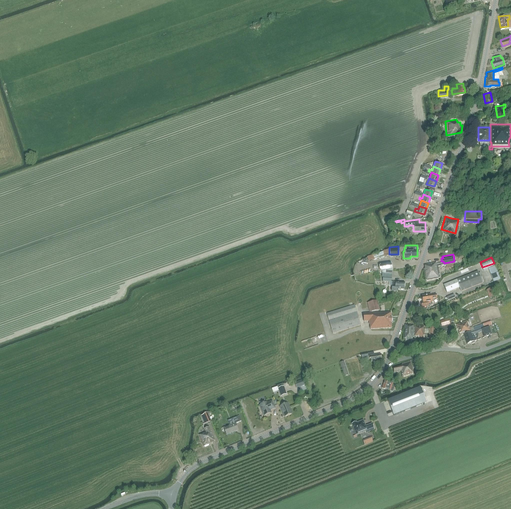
[(425,278),(439,275),(436,260),(423,263),(424,267),(423,267),(425,278)]
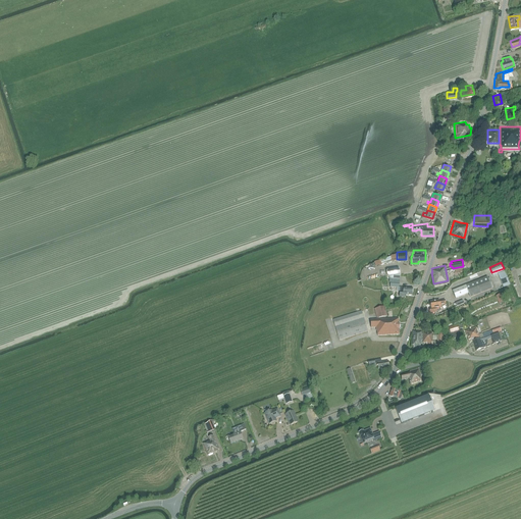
[(497,271),(502,284),(510,282),(504,268),(497,271)]
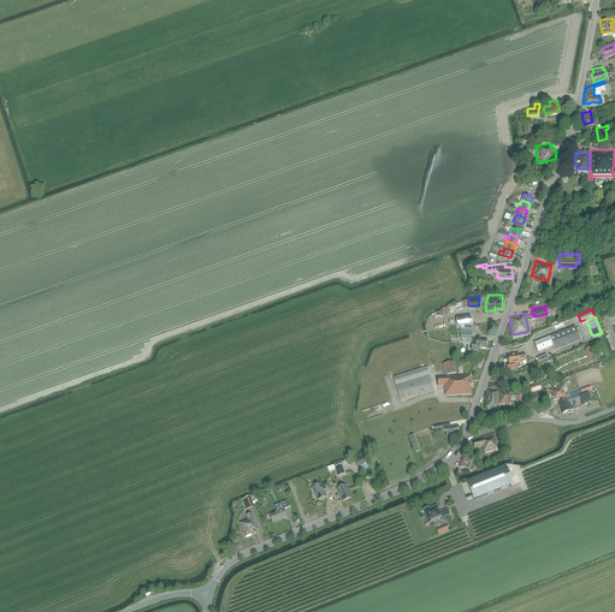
[(571,342),(580,338),(574,324),(542,337),(533,339),(537,349),(551,343),(554,348),(559,346),(571,342)]
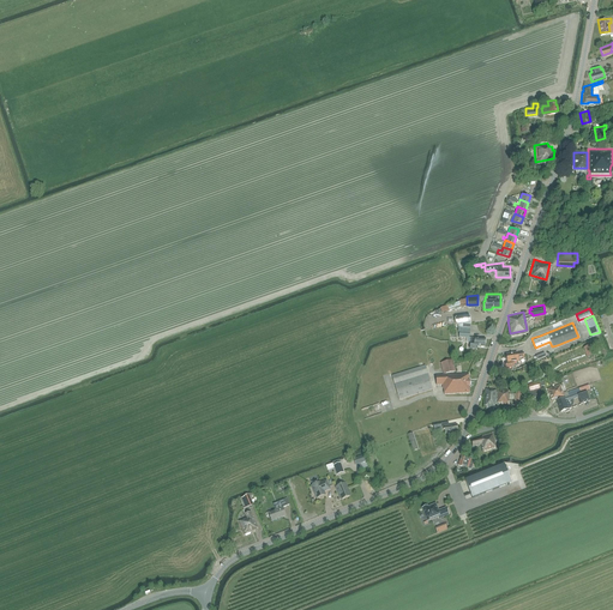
[(458,334),(467,336),(468,336),(468,334),(469,326),(460,325),(458,334)]
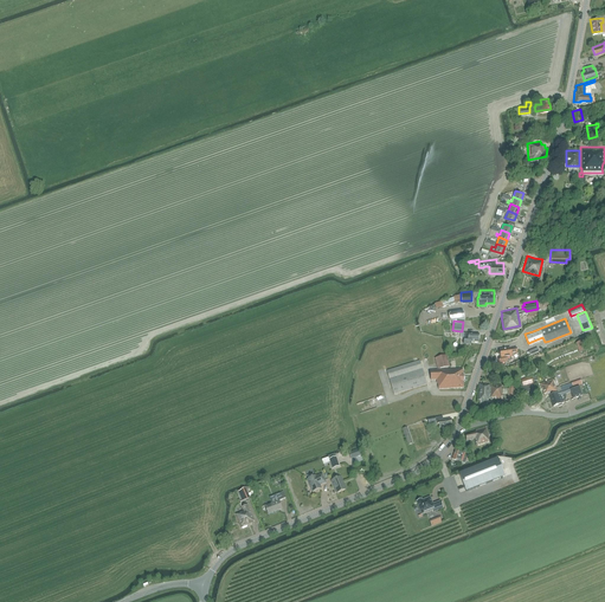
[(470,340),(477,340),(477,331),(463,330),(463,342),(470,342),(470,340)]
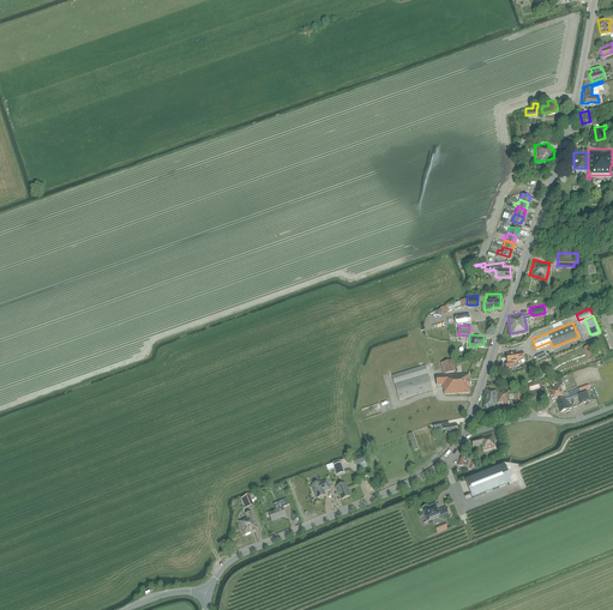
[(588,343),(582,345),(586,355),(593,352),(588,343)]
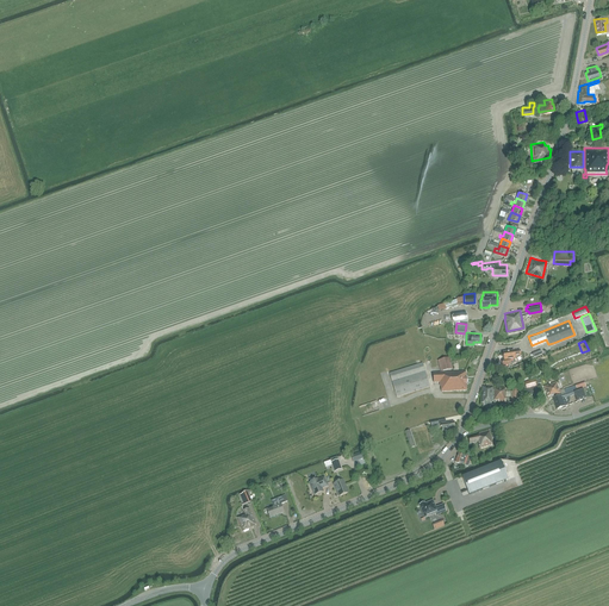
[(520,353),(519,348),(513,349),(513,348),(502,349),(503,357),(502,357),(501,358),(502,361),(503,362),(509,361),(509,357),(514,356),(513,354),(520,353)]
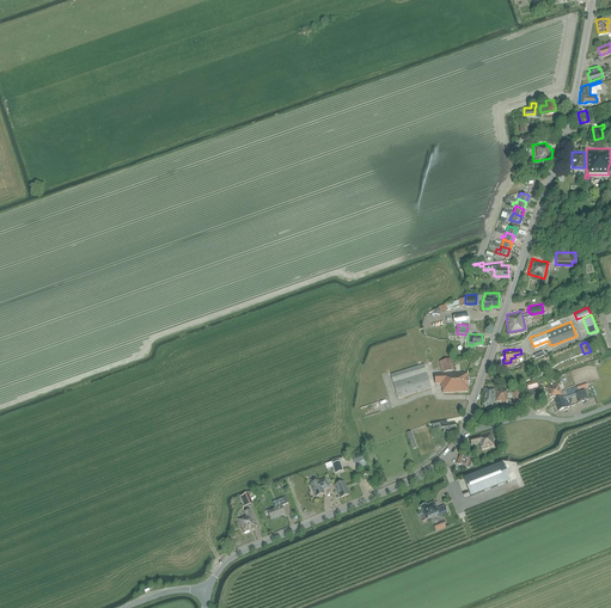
[(438,358),(439,364),(440,372),(433,372),(434,381),(440,381),(440,385),(441,385),(441,390),(468,390),(466,370),(453,370),(451,356),(448,356),(447,351),(444,351),(445,357),(438,358)]
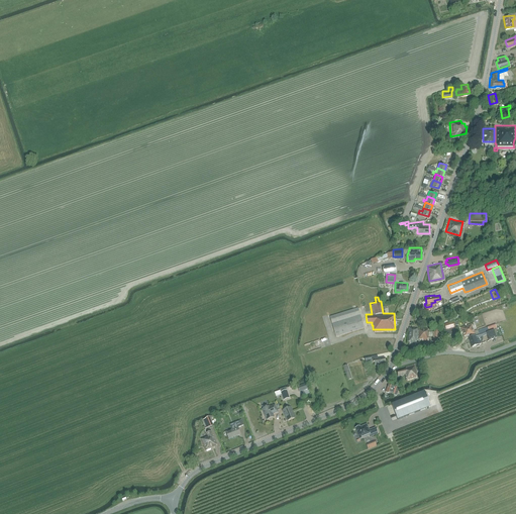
[(356,305),(328,314),(335,334),(363,326),(356,305)]
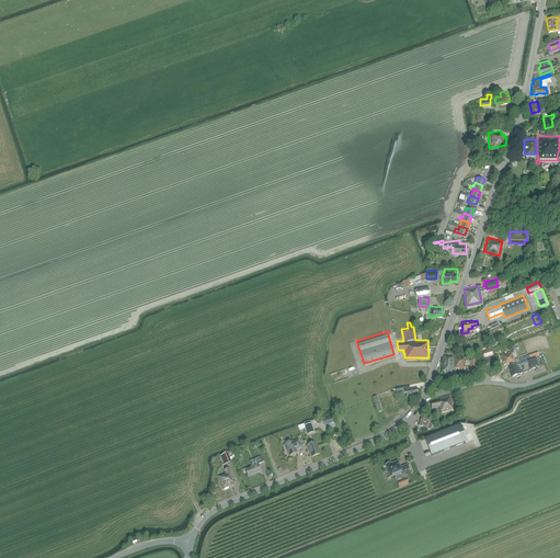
[(537,353),(536,350),(532,351),(527,353),(517,356),(517,355),(514,356),(511,349),(502,353),(499,353),(502,363),(506,362),(507,364),(537,353)]
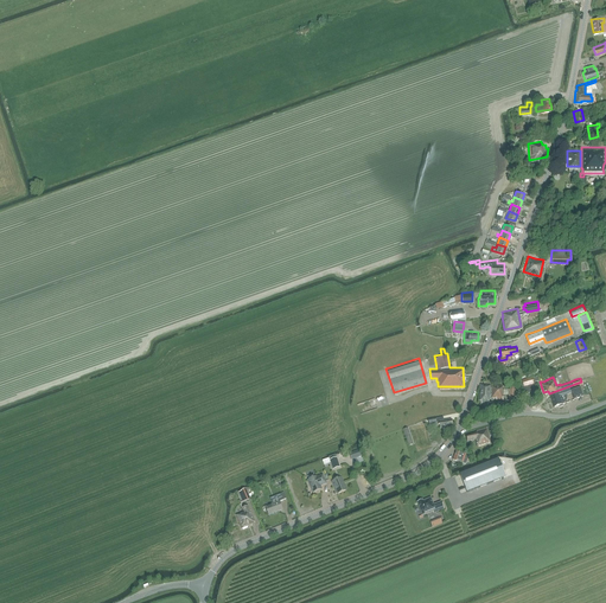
[(490,393),(490,384),(489,384),(489,383),(479,383),(479,395),(478,398),(489,399),(489,393),(490,393)]
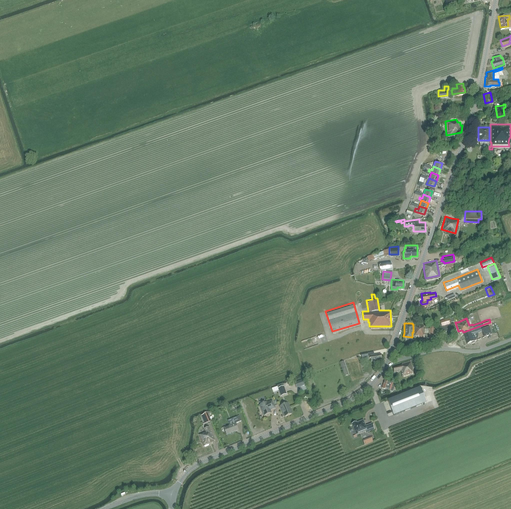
[(413,332),(413,334),(417,334),(417,335),(423,335),(423,327),(423,323),(413,323),(413,324),(413,332)]
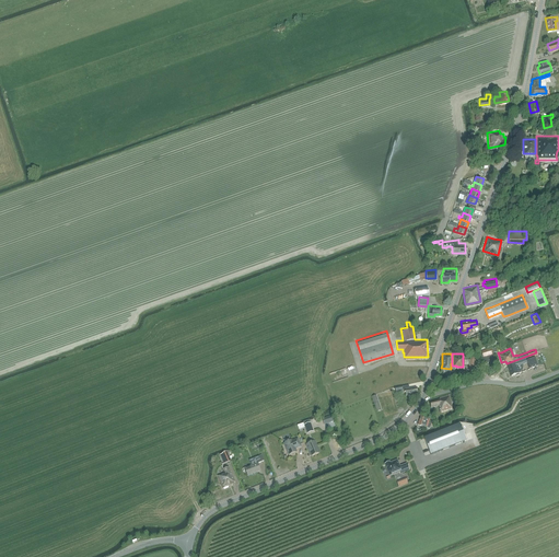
[(534,355),(525,358),(526,360),(528,366),(537,362),(534,355)]
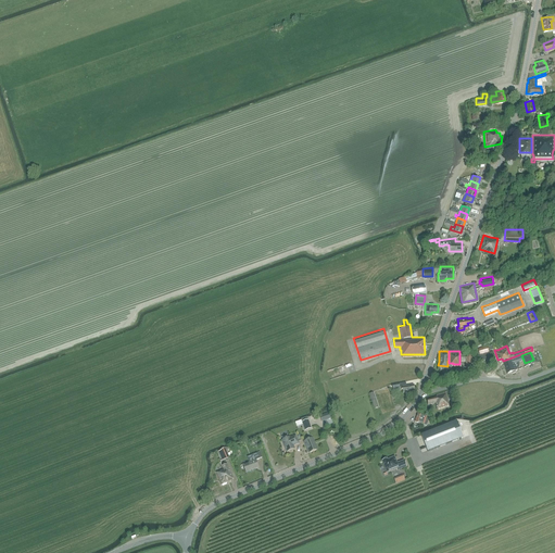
[(515,367),(513,361),(522,357),(521,355),(521,354),(503,361),(506,371),(509,369),(511,371),(514,369),(514,367),(515,367)]
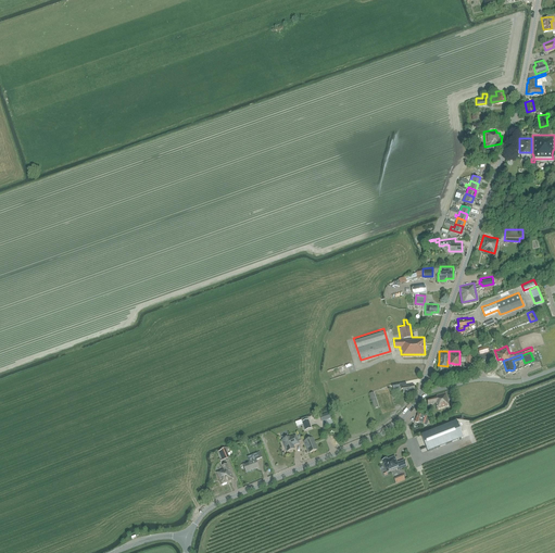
[(405,379),(404,379),(391,381),(392,386),(392,388),(399,387),(399,385),(401,385),(402,390),(414,388),(413,381),(405,382),(405,379)]
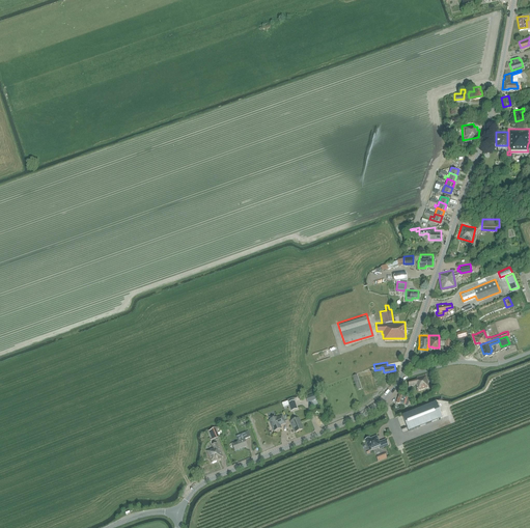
[(426,382),(427,381),(425,371),(415,374),(416,377),(407,379),(408,385),(415,383),(416,388),(427,385),(426,382)]
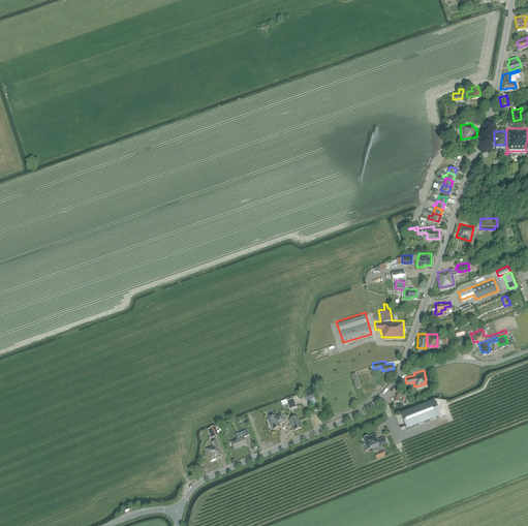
[(355,385),(360,384),(354,371),(350,372),(355,385)]
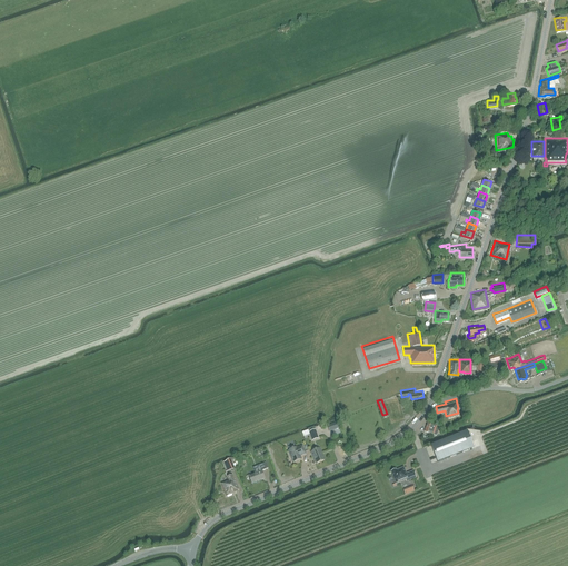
[(326,423),(328,429),(338,426),(336,419),(326,423)]
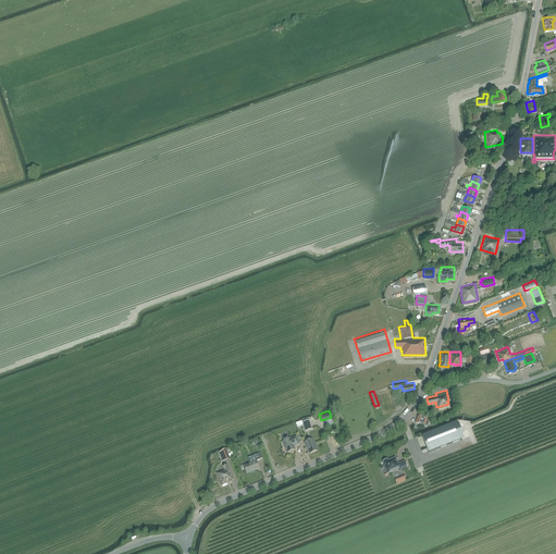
[(417,413),(415,420),(423,422),(425,423),(429,416),(427,415),(417,413)]
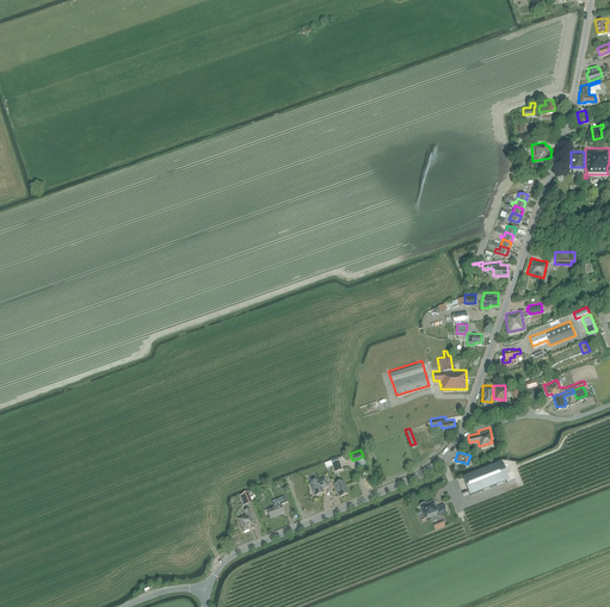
[(500,459),(462,475),(469,493),(507,477),(500,459)]
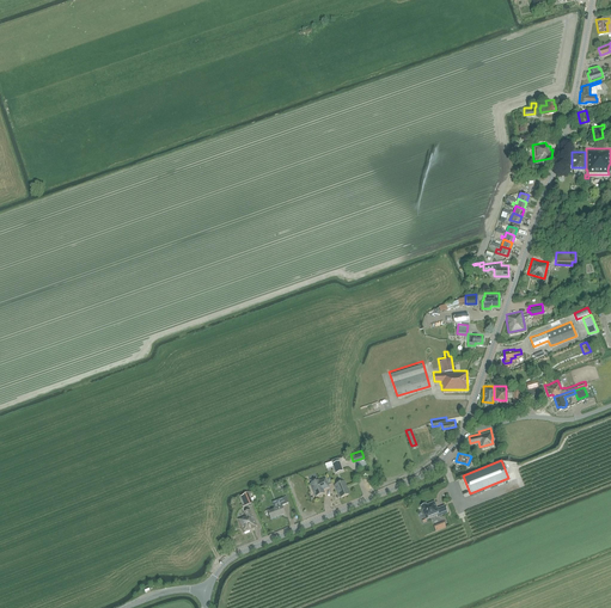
[(315,493),(323,490),(322,486),(328,484),(324,476),(318,478),(310,480),(315,493)]
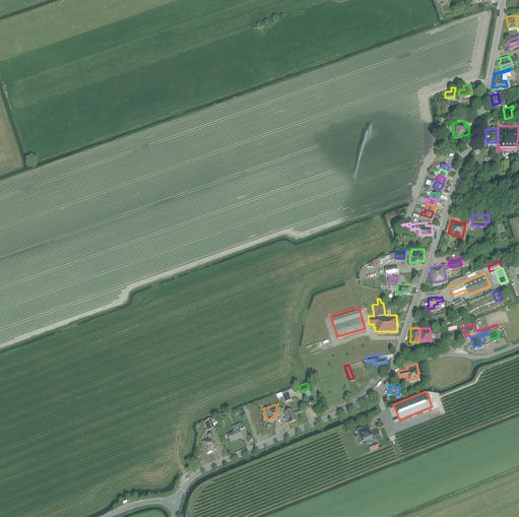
[(296,417),(292,406),(283,410),(287,421),(296,417)]
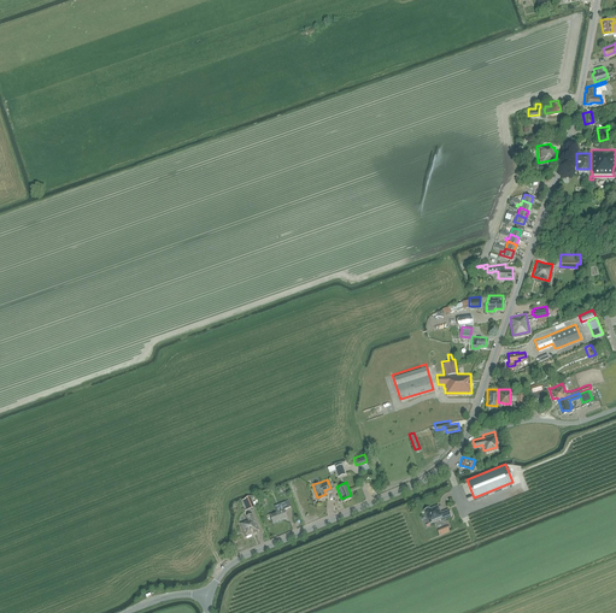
[(248,507),(253,505),(248,494),(244,495),(244,496),(241,497),(246,507),(248,506),(248,507)]
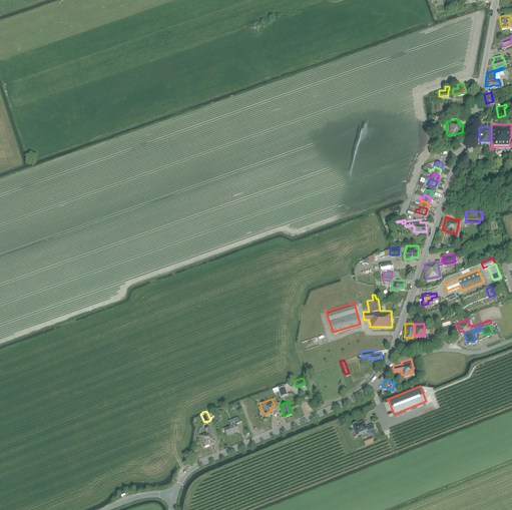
[(231,422),(223,426),(225,433),(237,429),(234,422),(238,420),(236,415),(229,417),(231,422)]
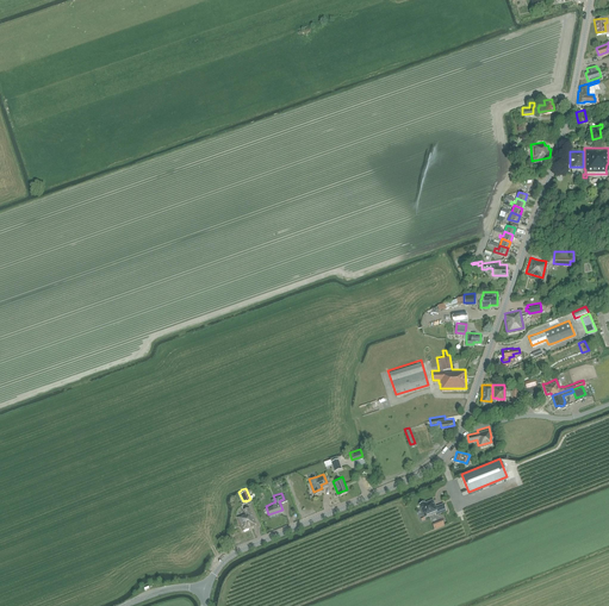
[(423,500),(418,503),(423,516),(436,510),(437,511),(445,508),(442,501),(435,505),(432,498),(424,500),(423,500)]
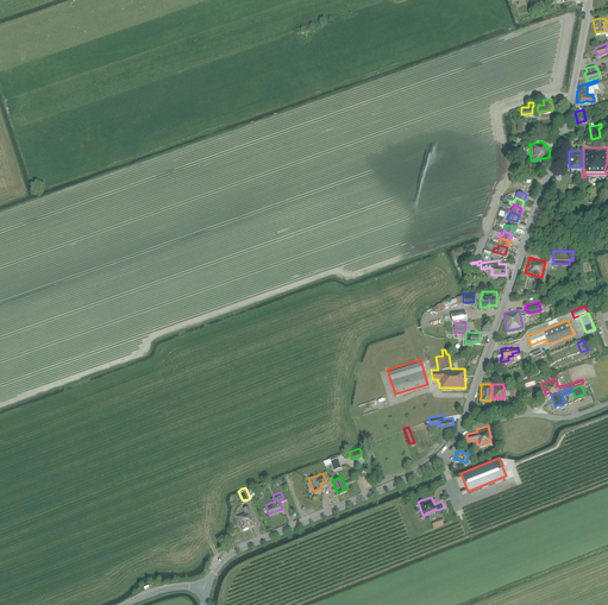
[(255,521),(248,504),(242,506),(243,510),(236,514),(242,528),(248,525),(251,523),(251,522),(255,521)]
